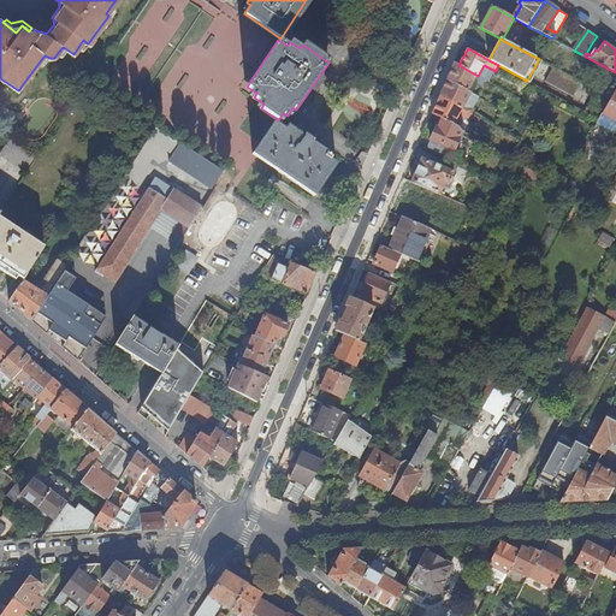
[(458,65),(454,63),(446,78),(468,90),(474,78),(478,81),(478,84),(483,87),(486,81),(478,76),(458,65)]
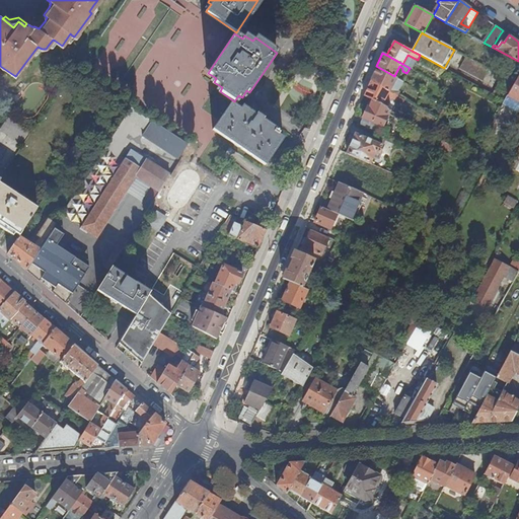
[(408,55),(402,64),(410,68),(413,69),(418,60),(408,55)]
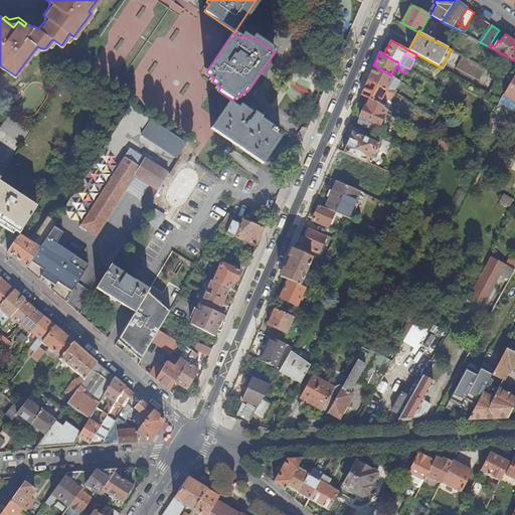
[(487,68),(463,56),(458,67),(481,80),(487,68)]
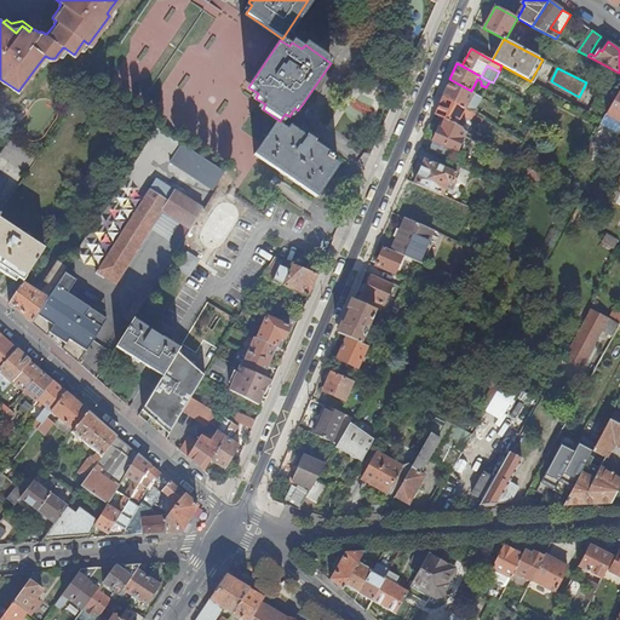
[(471,91),(449,79),(442,97),(475,115),(477,109),(476,109),(482,97),(471,91)]
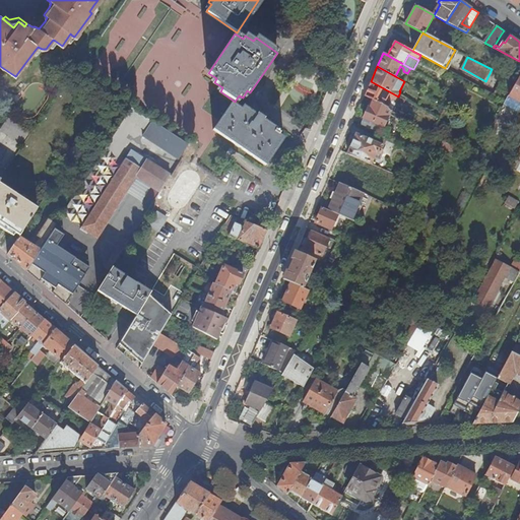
[(509,95),(519,102),(519,75),(516,82),(509,95)]
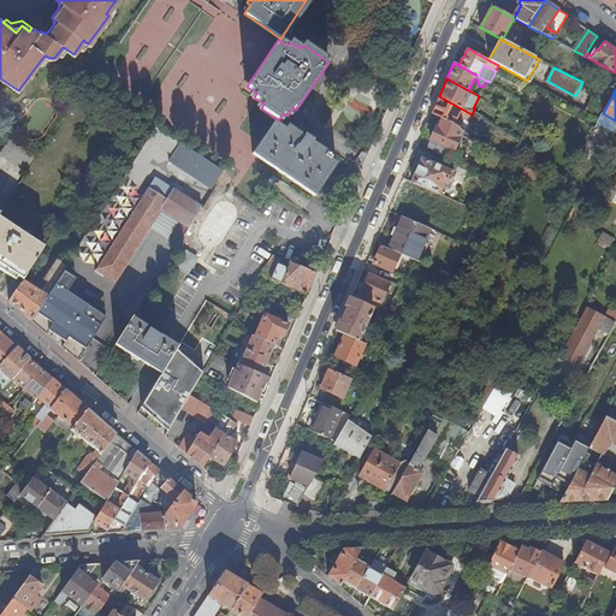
[(599,119),(603,113),(611,98),(598,90),(586,112),(599,119)]
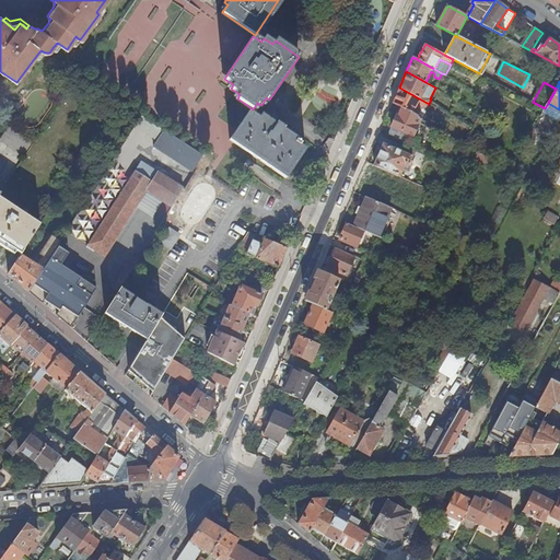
[(429,104),(399,88),(393,103),(400,106),(401,107),(412,114),(418,104),(427,108),(429,104)]
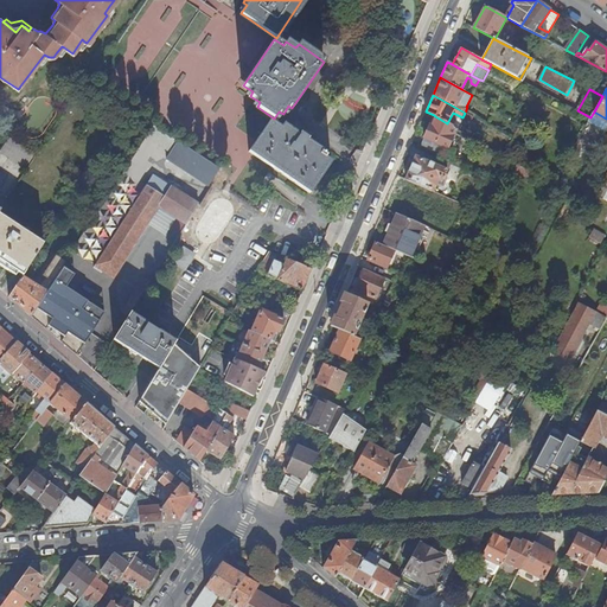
[(337,113),(353,119),(360,103),(344,96),(337,113)]
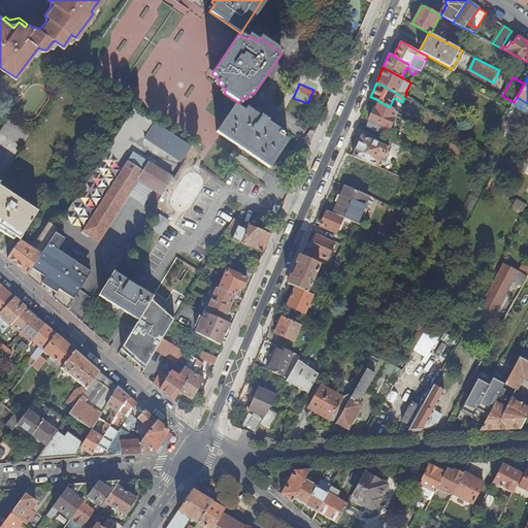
[(397,111),(389,107),(378,101),(375,109),(373,108),(368,120),(390,129),(397,112),(397,111)]
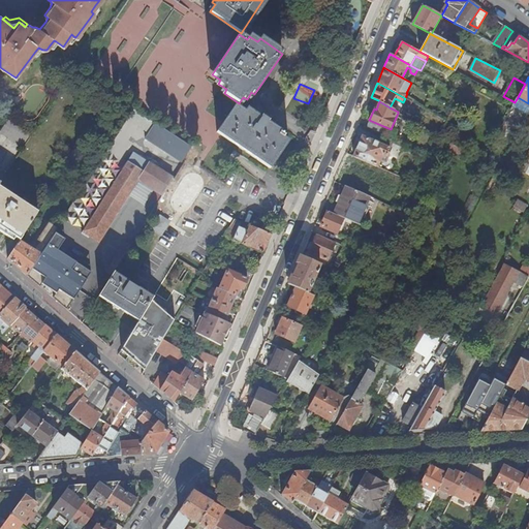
[(279,133),(281,130),(268,121),(269,120),(262,116),(261,117),(248,107),(245,111),(237,104),(217,132),(270,168),(287,142),(282,138),(283,136),(279,133)]
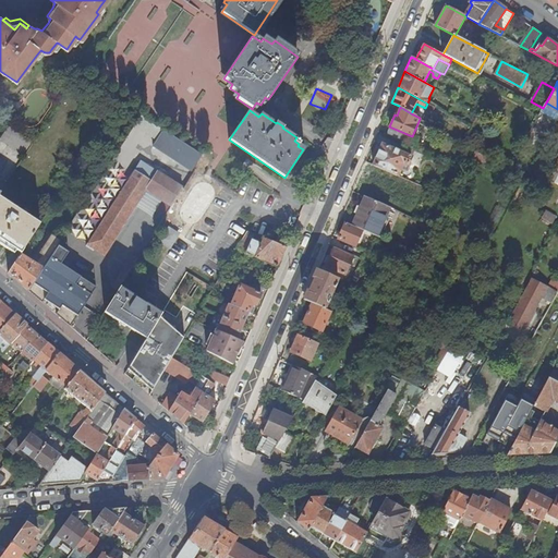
[(24,155),(32,143),(9,125),(0,138),(24,155)]
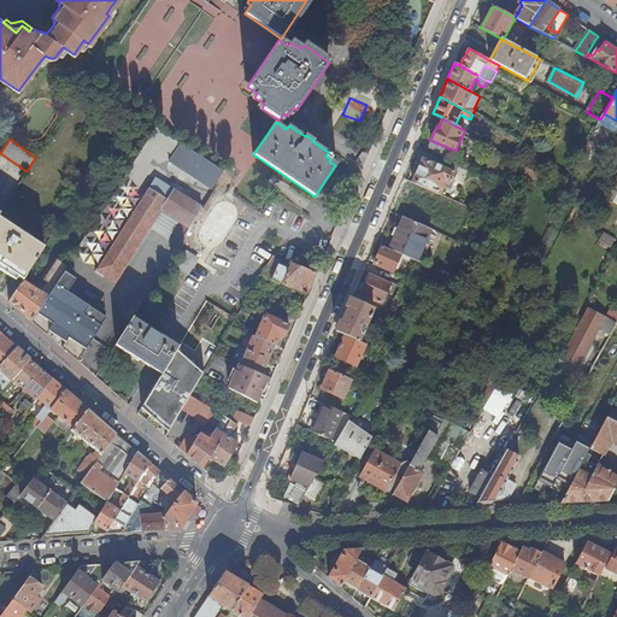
[(430,140),(427,151),(445,158),(451,160),(456,151),(430,140)]
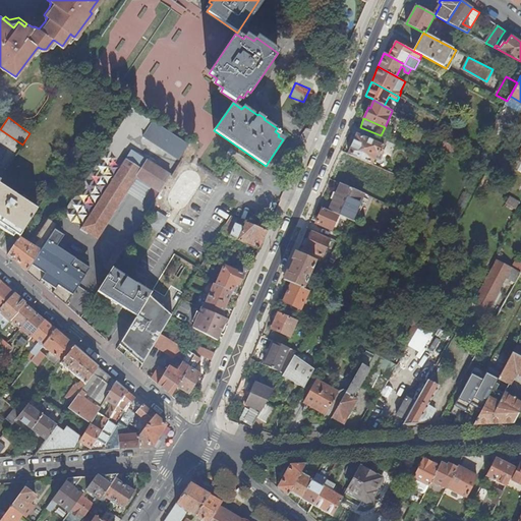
[(195,149),(153,121),(140,140),(184,168),(195,149)]
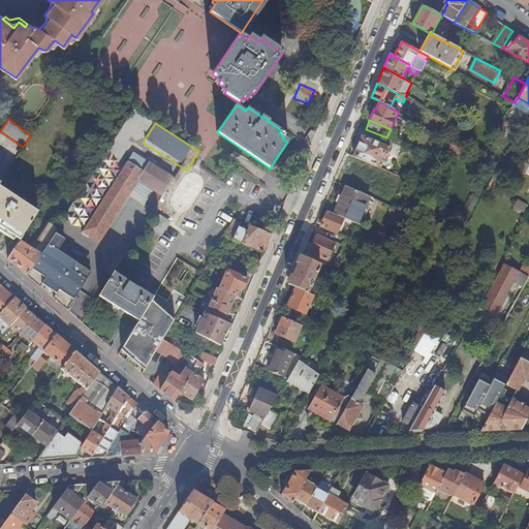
[(452,134),(442,129),(438,135),(448,141),(452,134)]
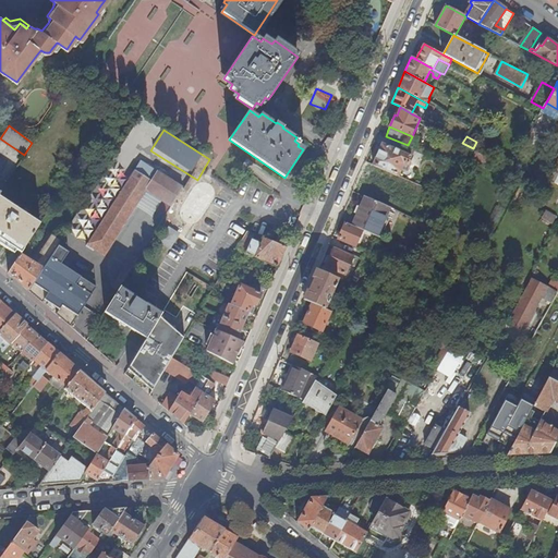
[(383,144),(373,165),(398,176),(401,169),(405,170),(415,148),(408,145),(402,143),(399,150),(383,144)]
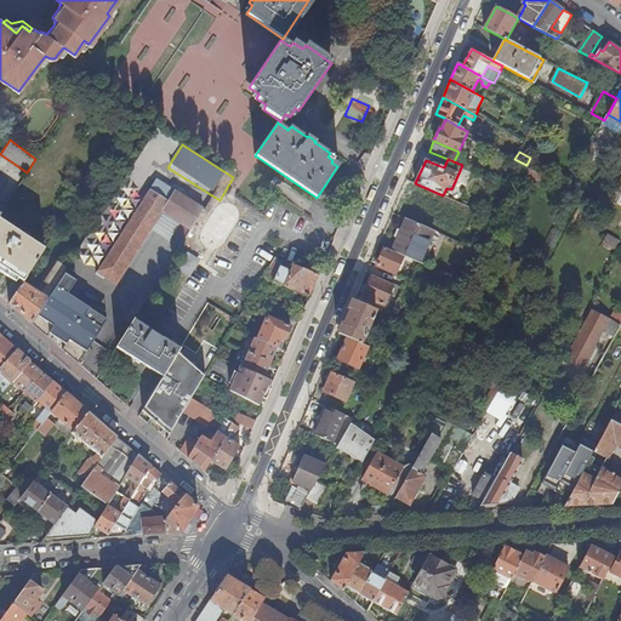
[(620,178),(610,199),(620,205),(620,178)]
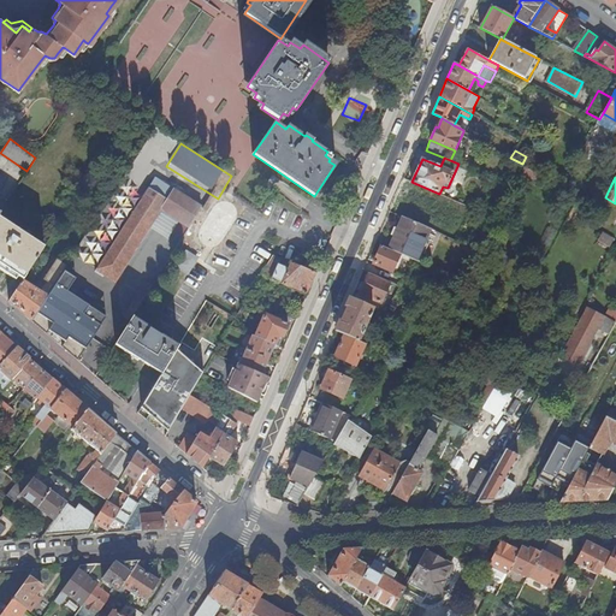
[(107,276),(117,284),(163,214),(170,200),(148,187),(98,268),(107,276)]
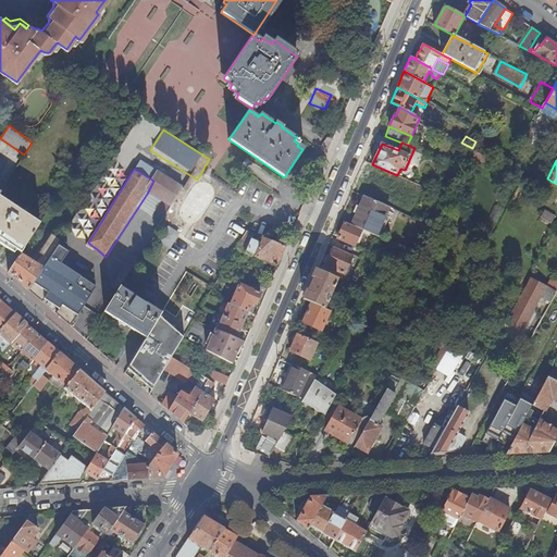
[(153,181),(147,194),(177,213),(190,192),(159,172),(153,181)]
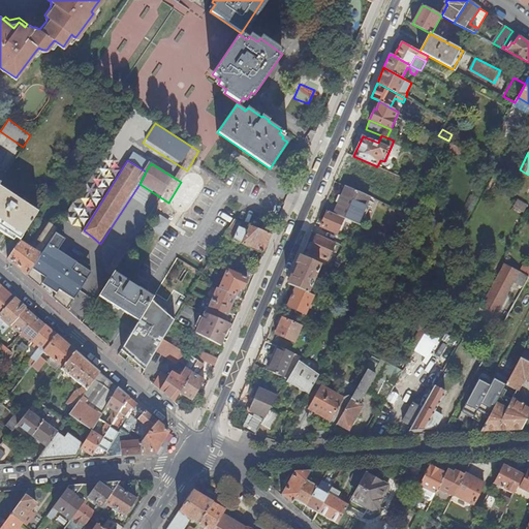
[(0,226),(21,241),(39,212),(0,186),(0,226)]
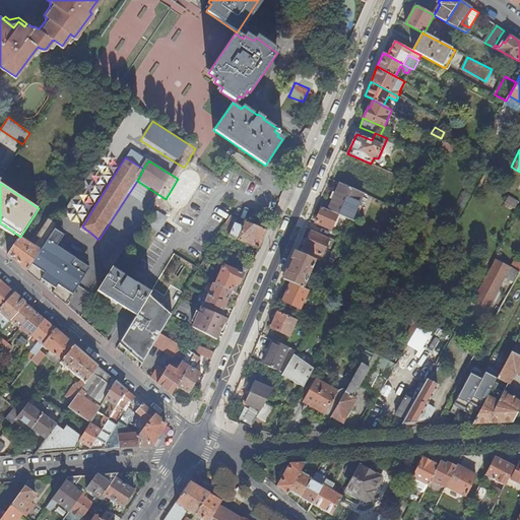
[(364,193),(340,184),(329,210),(338,214),(351,220),(364,193)]
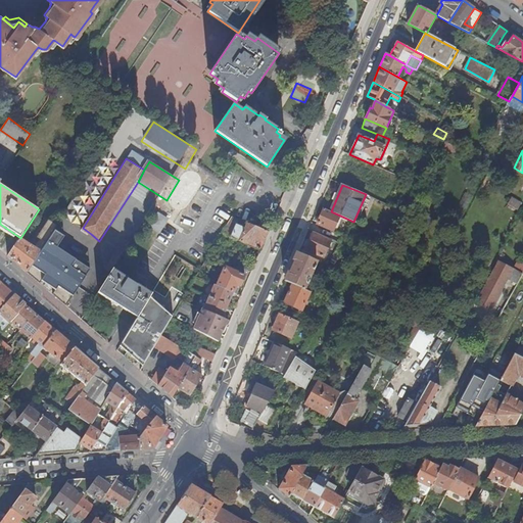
[(508,204),(517,209),(521,203),(512,197),(508,204)]
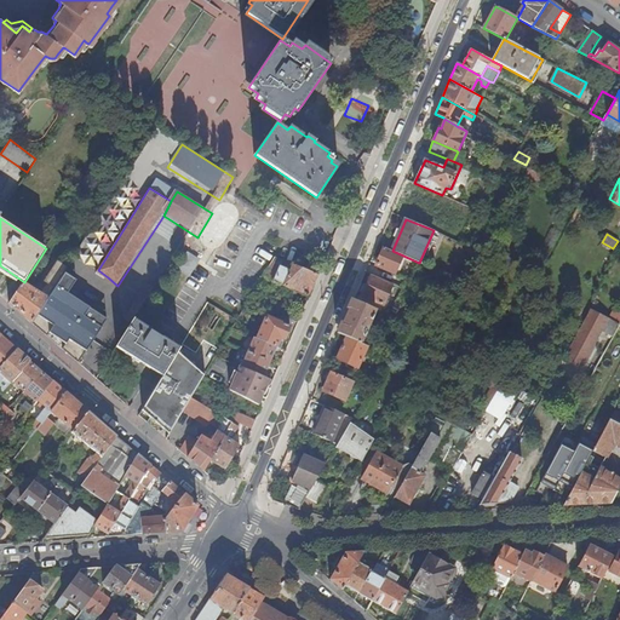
[(392,251),(384,247),(375,265),(396,274),(403,256),(392,251)]
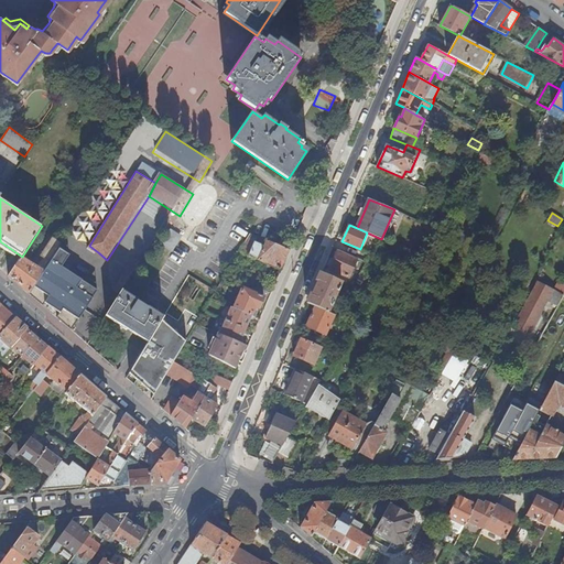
[(279,246),(249,234),(240,249),(250,253),(247,261),(256,266),(257,260),(281,270),(290,250),(279,246)]
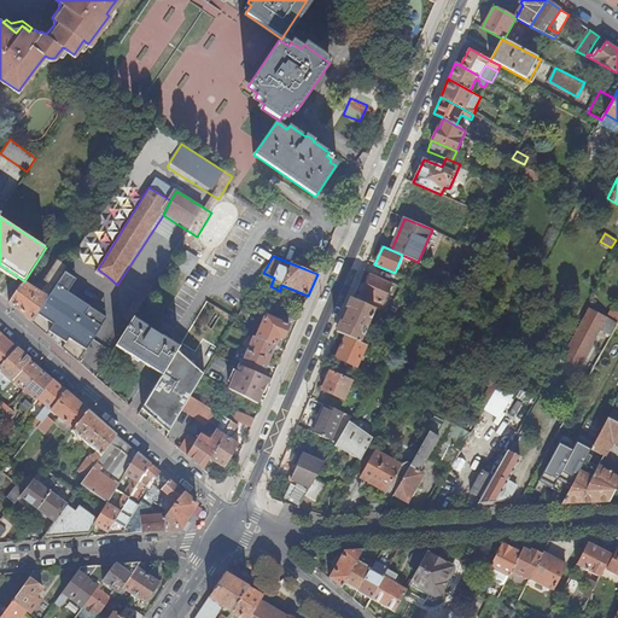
[(318,274),(322,263),(310,258),(305,269),(318,274)]
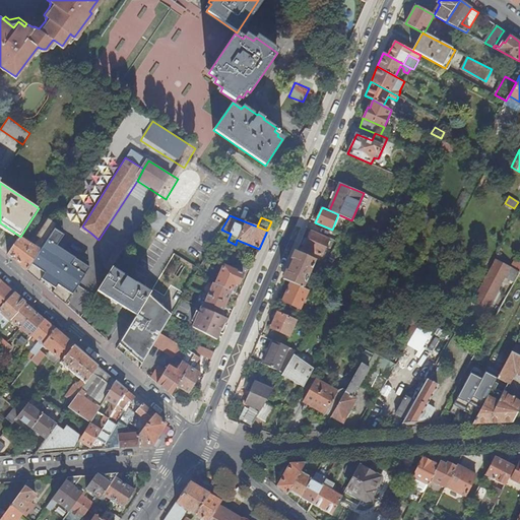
[(38,236),(46,241),(57,223),(49,218),(38,236)]
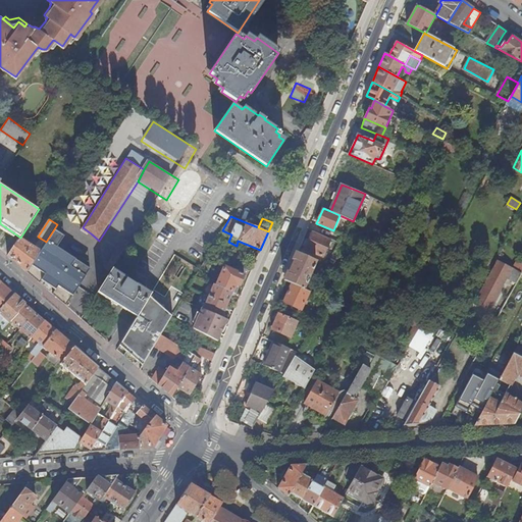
[(91,233),(83,227),(73,222),(58,248),(69,254),(75,257),(91,233)]
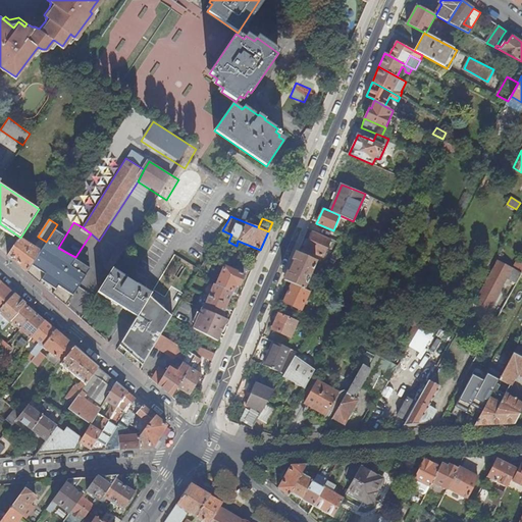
[(330,240),(313,231),(305,249),(323,257),(330,240)]
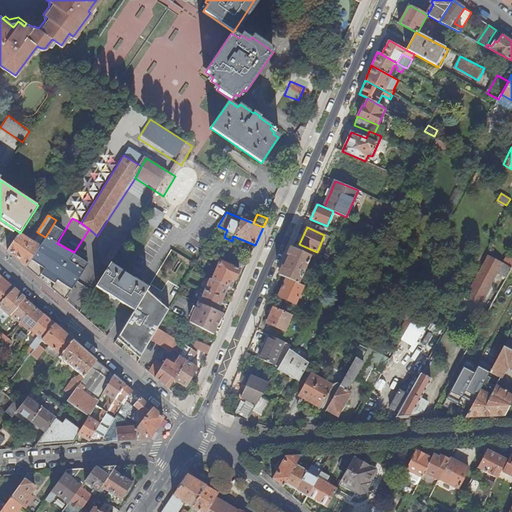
[(8,251),(26,267),(33,255),(39,246),(20,233),(8,251)]
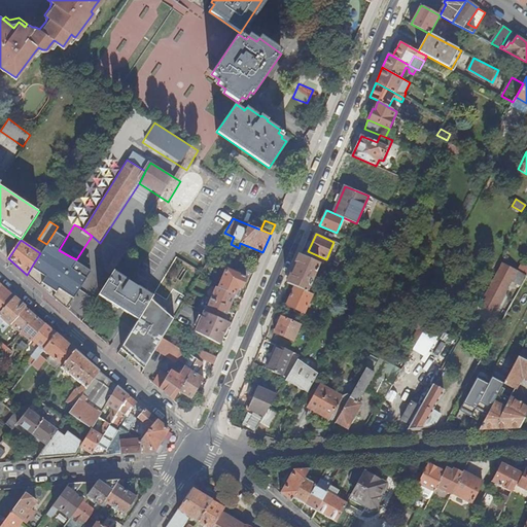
[(65,266),(41,251),(34,265),(57,279),(65,266)]
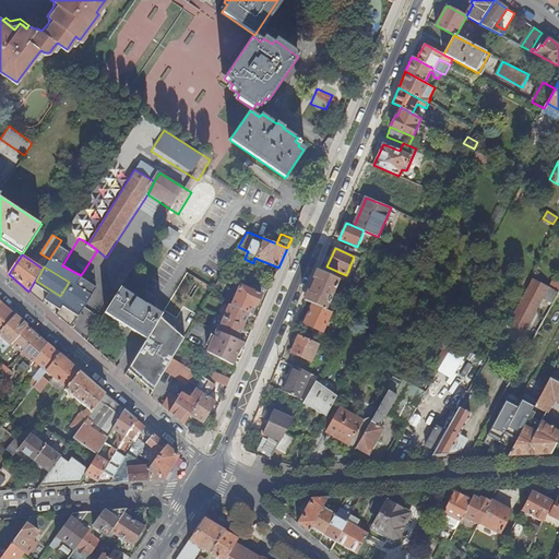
[(319,271),(306,301),(312,304),(324,309),(339,280),(319,271)]
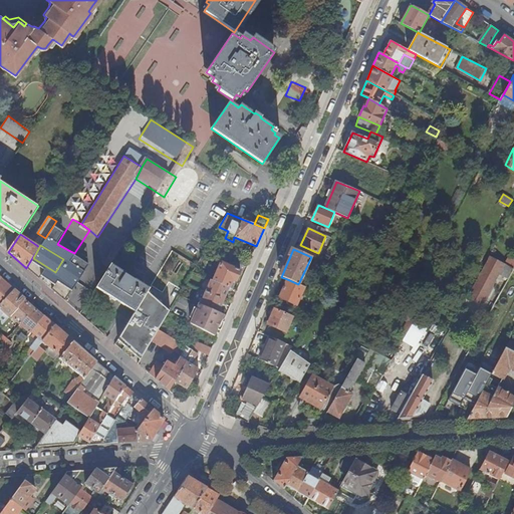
[(68,250),(63,259),(55,272),(48,281),(63,293),(83,260),(74,253),(68,250)]
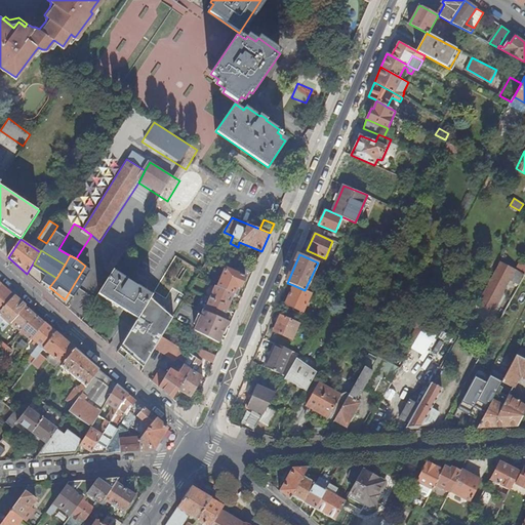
[(479,304),(492,312),(497,303),(510,279),(519,284),(524,274),(502,261),(479,304)]
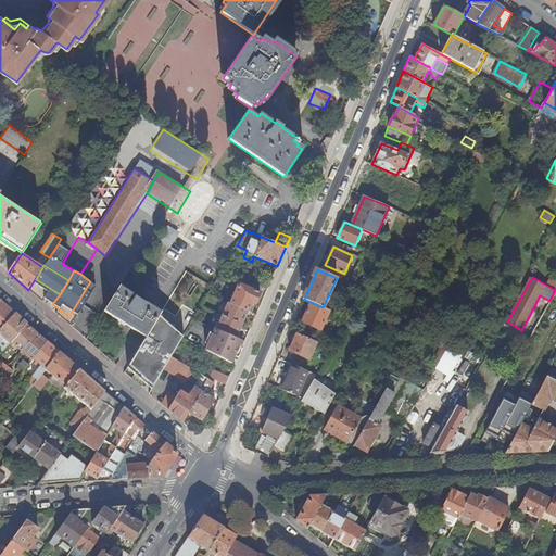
[(263,287),(250,280),(247,287),(261,292),(263,287)]
